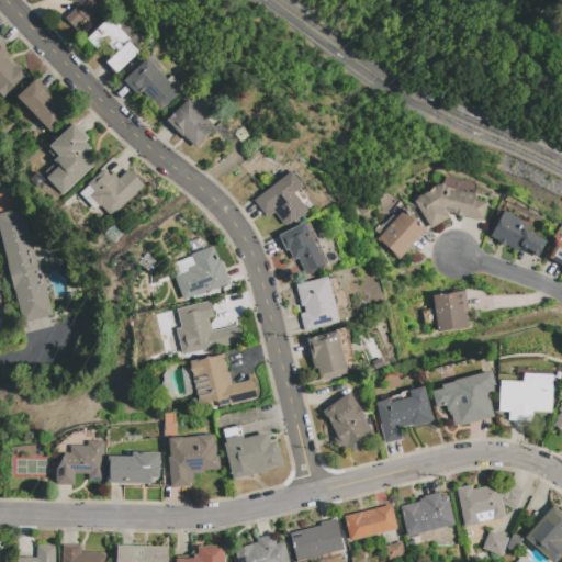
[(105,0),(107,1),(99,9),(100,10),(88,22),(87,20),(77,29),(65,17),(76,7),(77,9),(85,1),(83,0),(105,0)]
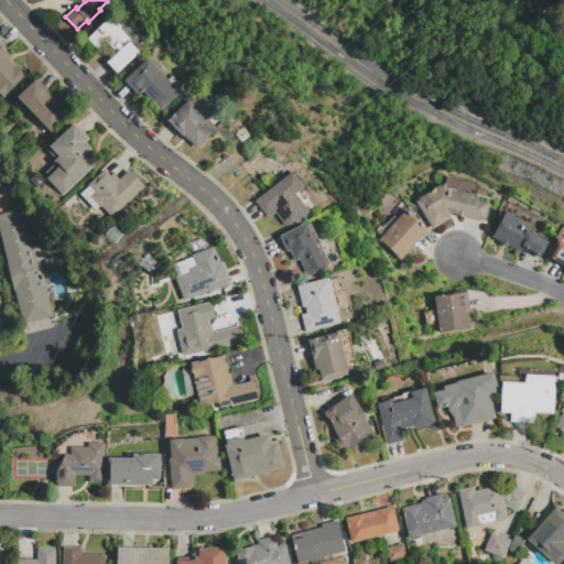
[(118,53),(106,41),(97,49),(88,39),(110,18),(116,24),(117,22),(121,28),(120,29),(141,52),(118,74),(108,63),(118,53)]
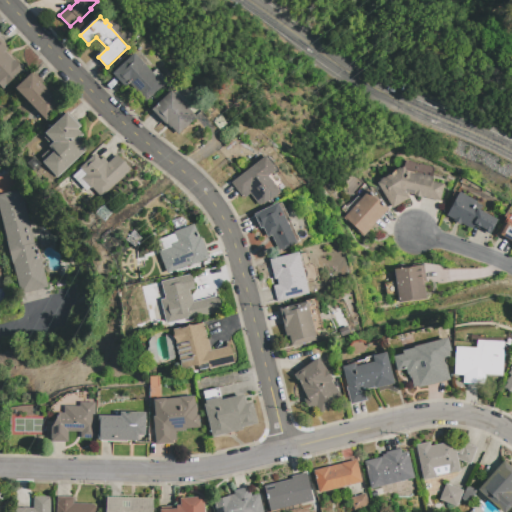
[(0,42),(7,49),(5,51),(14,61),(15,60),(22,68),(22,69),(22,70),(3,88),(0,84),(0,42)]
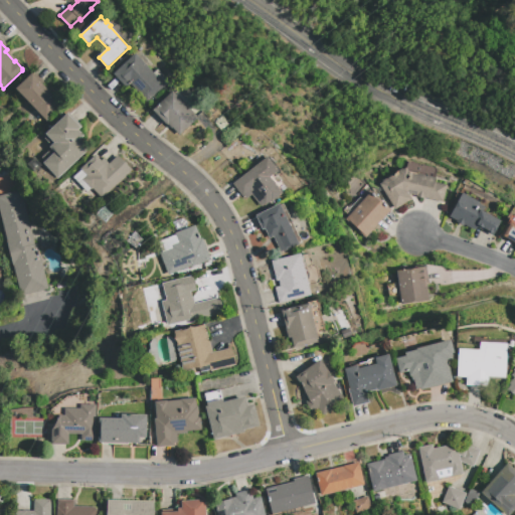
[(127,88),(114,73),(136,54),(165,86),(147,102),(131,83),(127,88)]
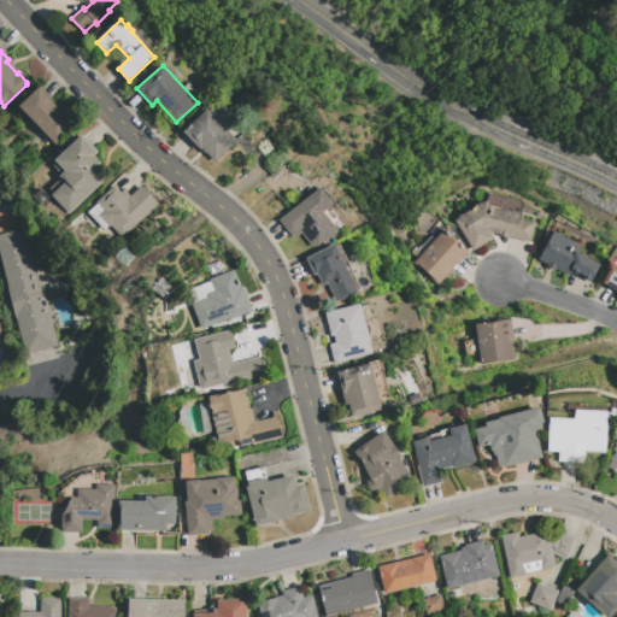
[(71,131),(56,146),(35,124),(36,123),(21,107),(39,88),(69,121),(66,123),(70,127),(69,129),(71,131)]
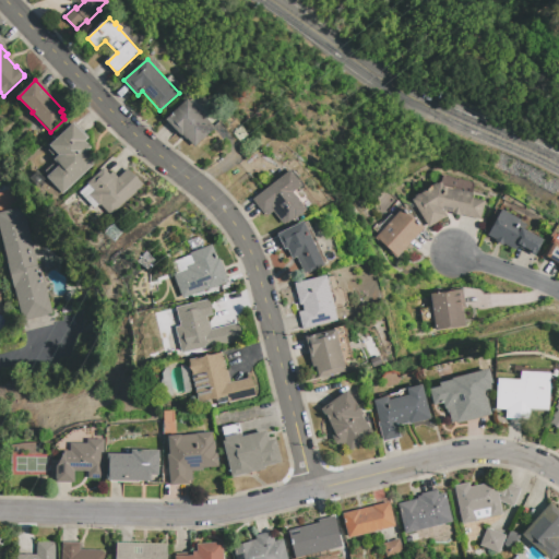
[(181,137),(166,120),(188,99),(215,128),(194,146),(182,134),(181,137)]
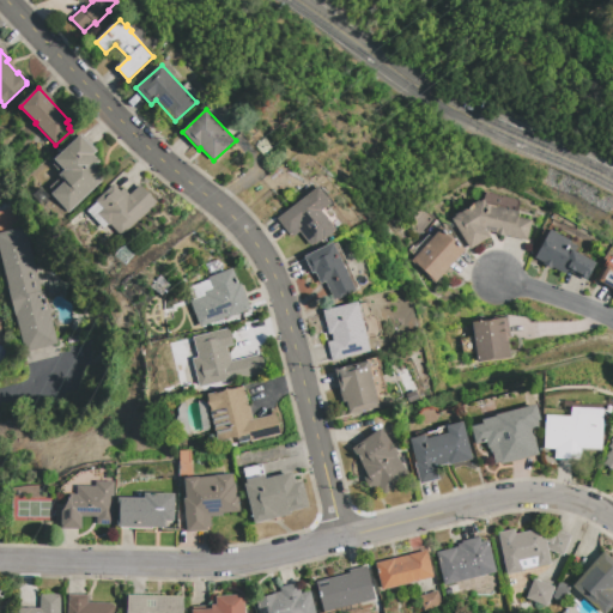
[(52,194),(65,181),(60,175),(65,170),(55,159),(80,134),(97,151),(92,156),(98,162),(95,167),(105,177),(70,212),(52,194)]
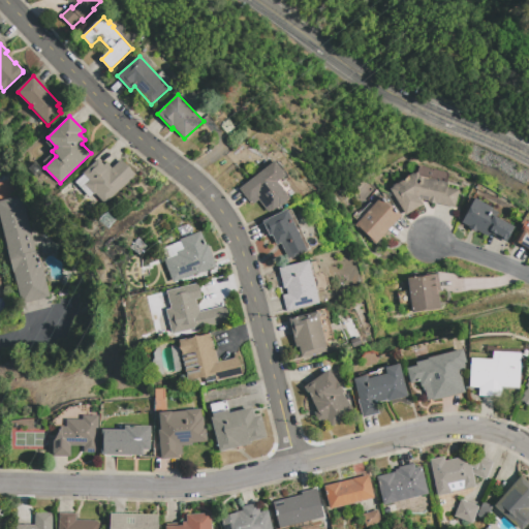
[(104,166),(106,163),(112,168),(121,160),(134,175),(104,204),(86,184),(90,180),(84,174),(98,159),(104,166)]
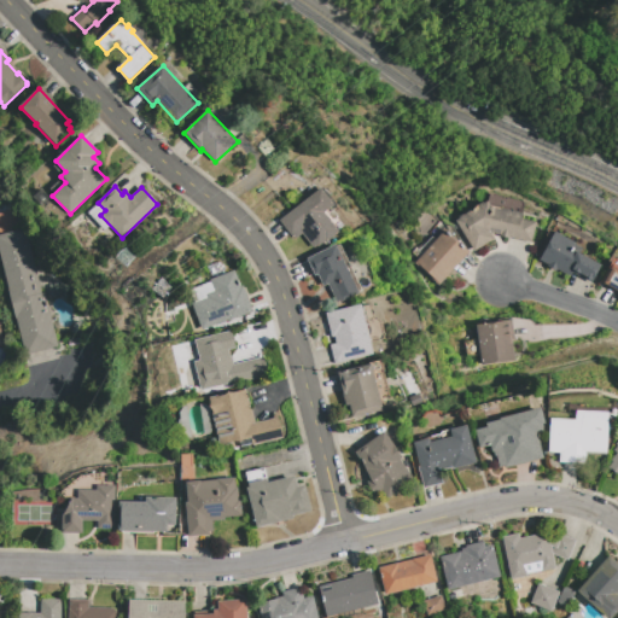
[(324,242),(318,246),(316,245),(313,249),(301,233),(296,238),(293,234),(292,237),(280,221),(321,188),(333,204),(324,211),(338,231),(324,243),(324,242)]
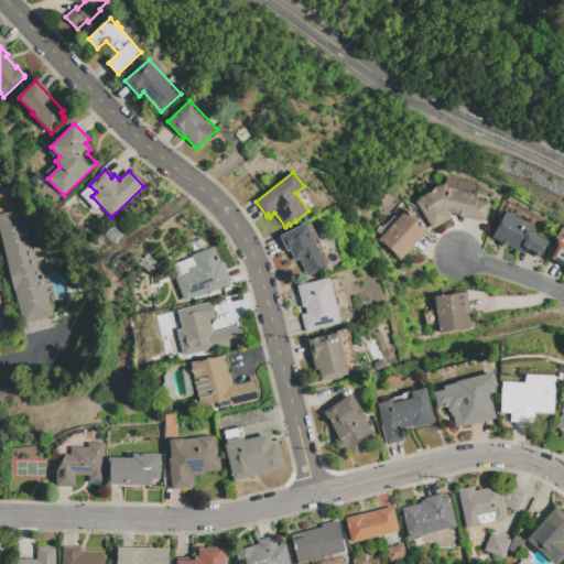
[(432,228),(415,201),(444,184),(447,190),(476,196),(475,201),(489,203),(485,221),(456,215),(456,213),(446,210),(449,217),(432,228)]
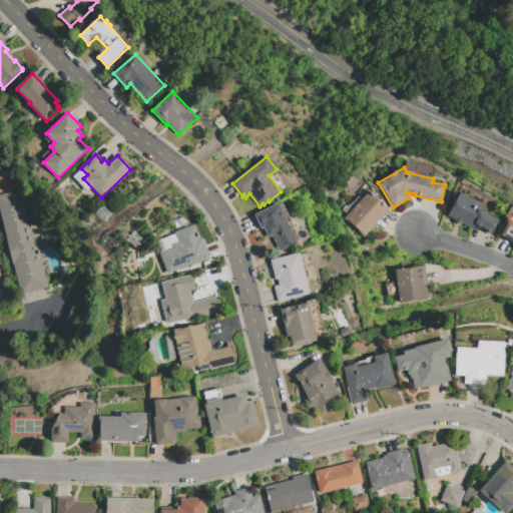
[(0,210),(0,193),(18,189),(33,244),(36,243),(47,288),(22,295),(0,210)]
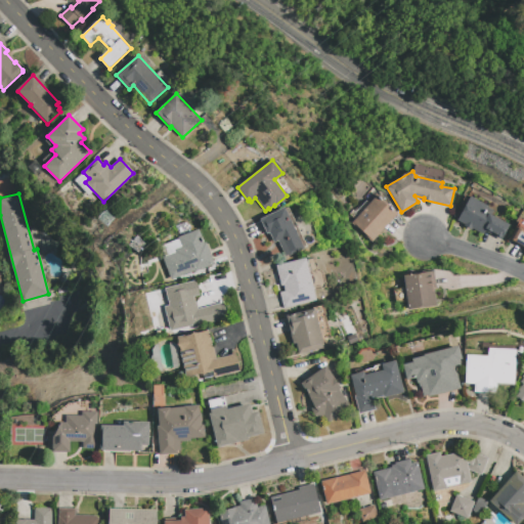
[(397,213),(373,241),(352,222),(377,194),(397,213)]
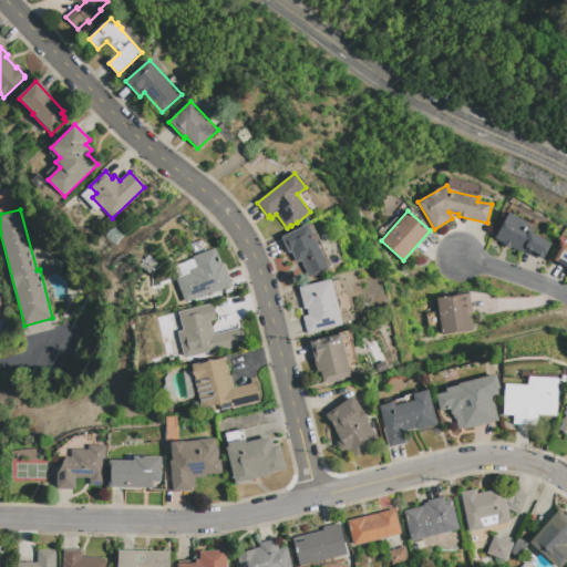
[(503,210),(508,214),(508,213),(527,223),(526,224),(537,229),(534,235),(550,244),(543,259),(525,250),(524,254),(511,246),(509,248),(502,245),(503,241),(495,237),(496,236),(491,233),(503,210)]
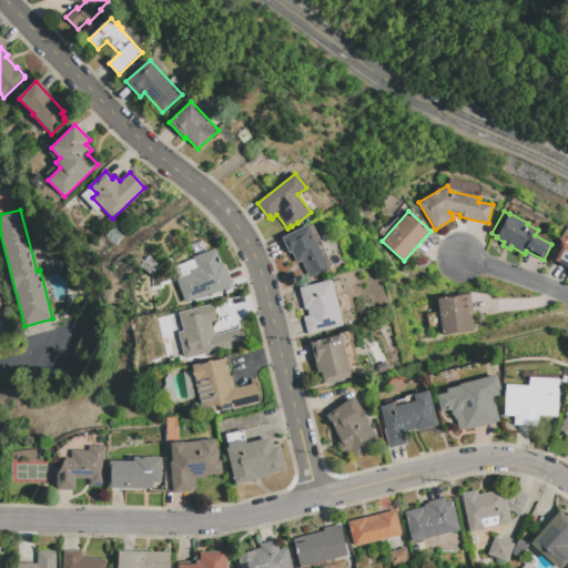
[(282,237),(308,225),(310,226),(312,225),(332,266),(330,267),(331,270),(314,277),(313,275),(310,277),(302,261),(297,263),(292,252),(290,253),(282,237)]
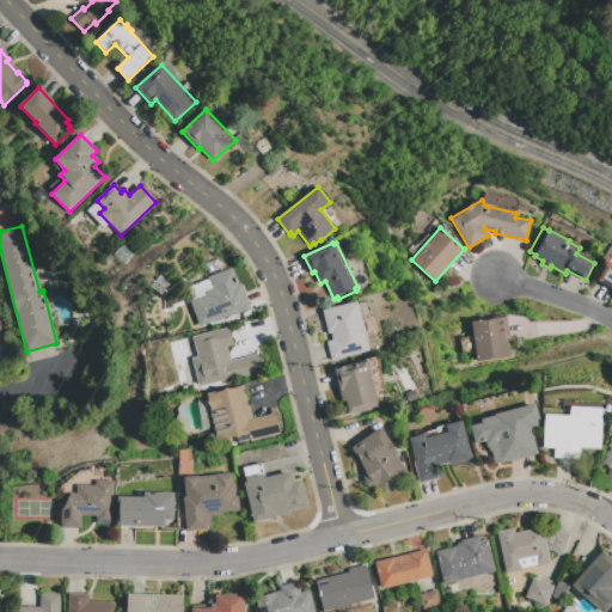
[(611,291),(594,281),(605,263),(611,267),(611,291)]
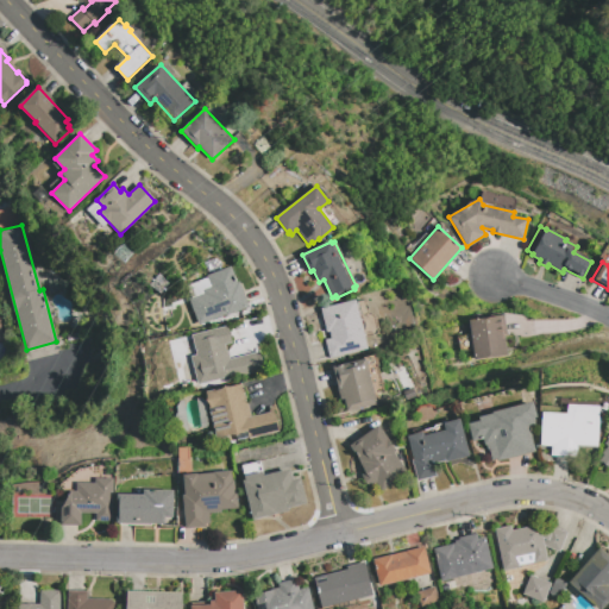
[(199,326),(189,300),(195,297),(205,294),(203,290),(211,288),(207,277),(207,276),(231,268),(236,282),(238,281),(249,307),(199,326)]
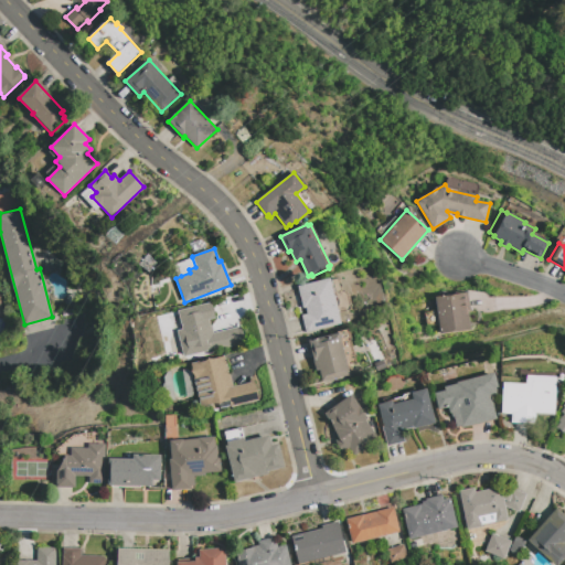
[(192,257),(195,267),(189,269),(190,273),(181,276),(177,264),(192,257)]
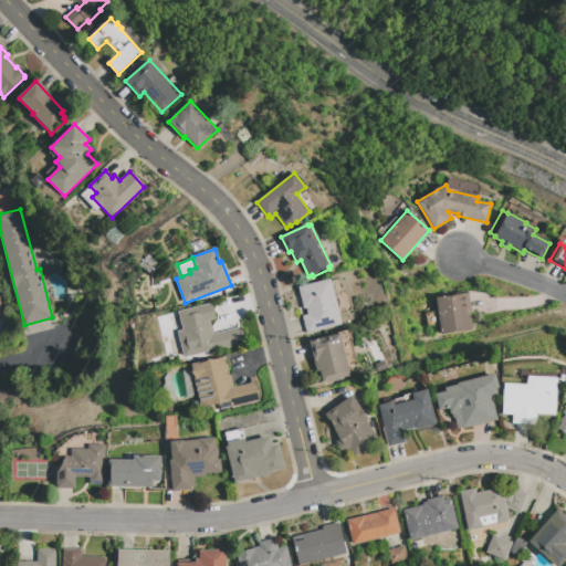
[(301,286),(331,279),(342,324),(306,333),(303,316),(307,315),(306,308),(304,308),(299,286),(301,286)]
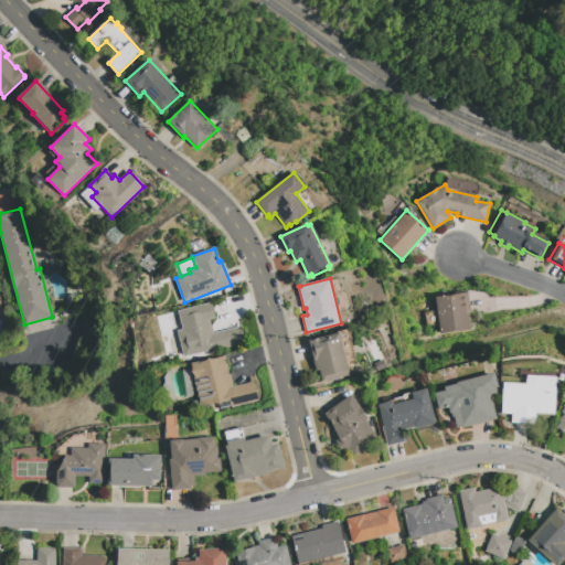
[(467,308),(470,329),(440,333),(438,324),(426,326),(425,312),(437,310),(435,297),(465,292),(465,294),(468,294),(469,308),(467,308)]
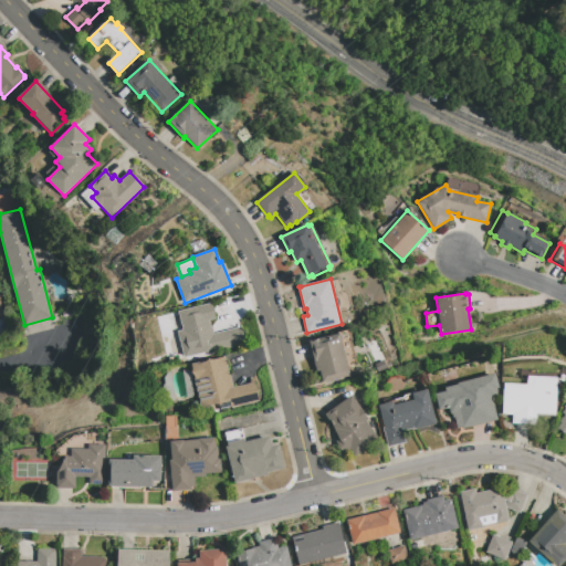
[(210,327),(212,327),(213,333),(240,327),(244,346),(215,353),(215,350),(184,358),(178,332),(182,331),(178,312),(211,304),(215,320),(209,321),(210,327)]
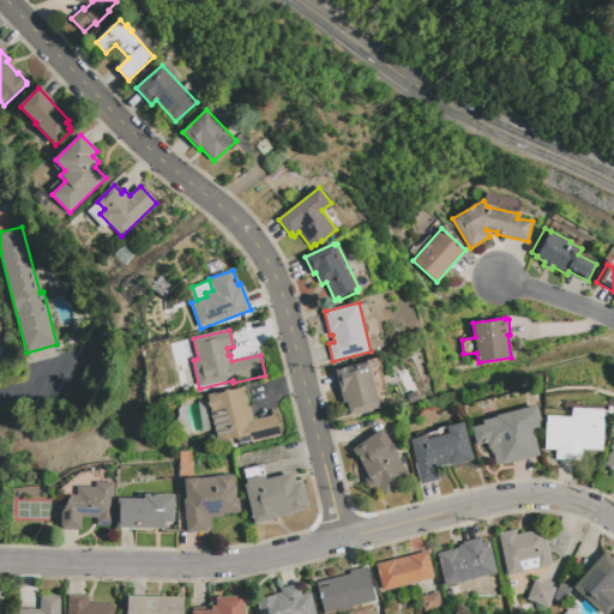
[(368,361),(379,408),(350,415),(347,402),(343,403),(336,372),(339,371),(338,369),(368,361)]
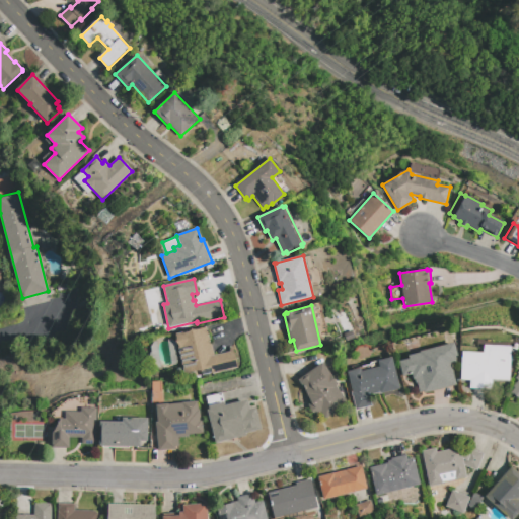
[(175,335),(206,327),(210,344),(211,343),(214,355),(230,351),(229,347),(232,346),(238,368),(212,374),(211,367),(184,373),(175,335)]
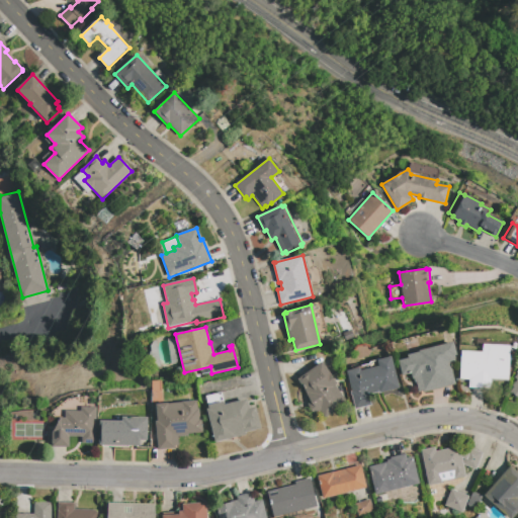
[(343,334),(350,331),(353,338),(346,340),(343,334)]
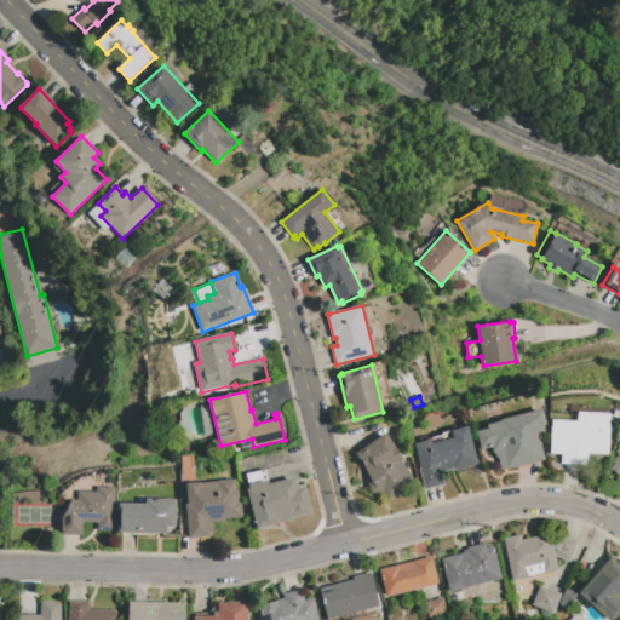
[(545,432),(539,435),(545,461),(506,470),(506,468),(501,469),(497,453),(494,453),(492,447),(481,449),(477,431),(488,429),(488,425),(501,422),(501,420),(543,409),(546,425),(544,426),(545,432)]
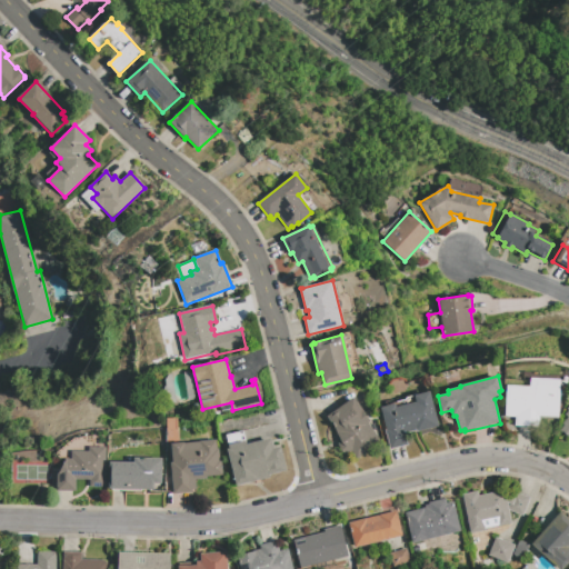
[(515,417),(505,417),(507,387),(530,388),(530,379),(560,380),(558,418),(538,417),(538,421),(529,420),(529,427),(515,426),(515,417)]
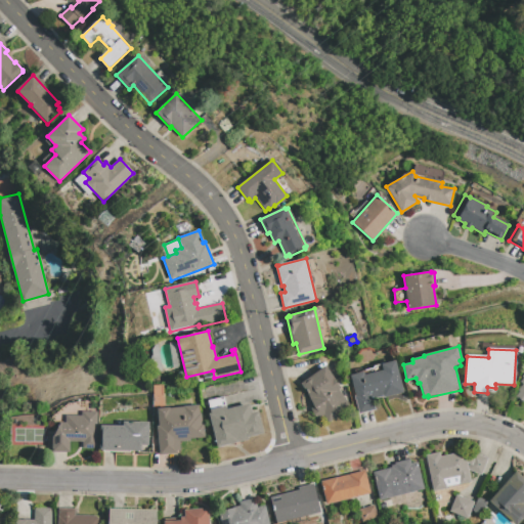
[(396,361),(403,393),(384,398),(384,396),(373,398),(376,410),(359,413),(355,396),(356,396),(351,375),(364,372),(365,375),(384,370),(382,364),(396,361)]
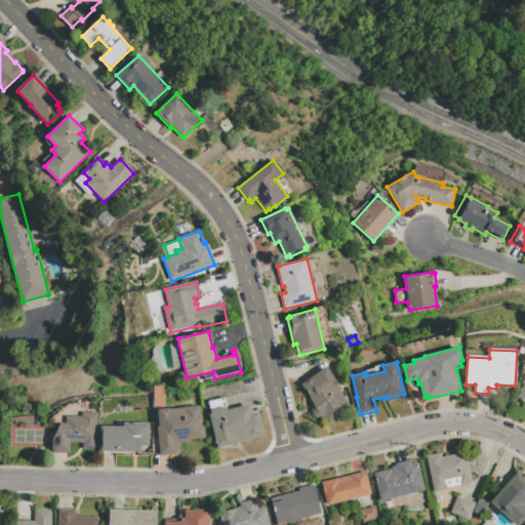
[(325,417),(323,418),(322,417),(319,419),(312,410),(315,407),(311,400),(312,399),(301,385),(326,367),(341,389),(338,391),(351,408),(329,423),(325,417)]
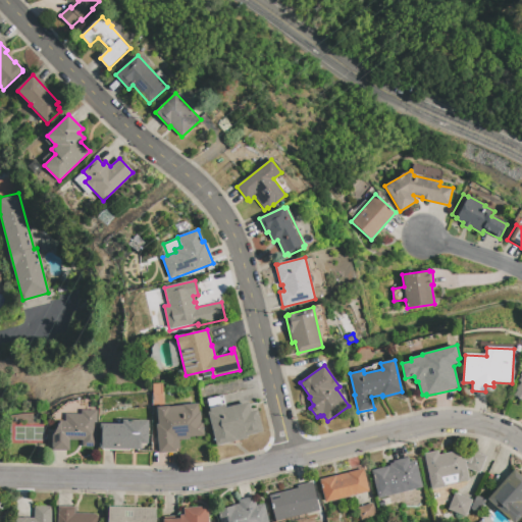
[(521,404),(521,374),(508,395),(521,404)]
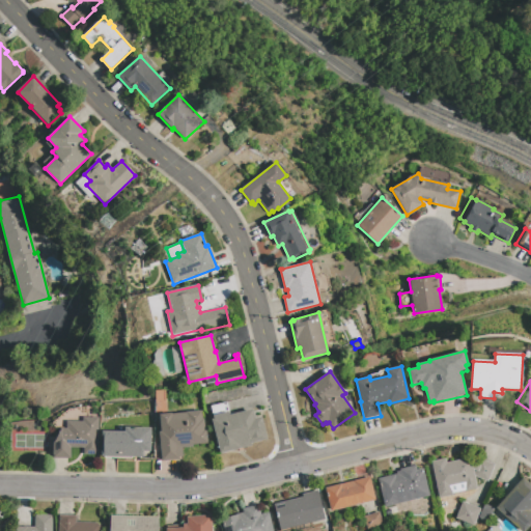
[(252,410),(254,418),(261,417),(267,439),(251,443),(251,445),(220,452),(213,420),(214,419),(213,416),(228,412),(229,416),(252,410)]
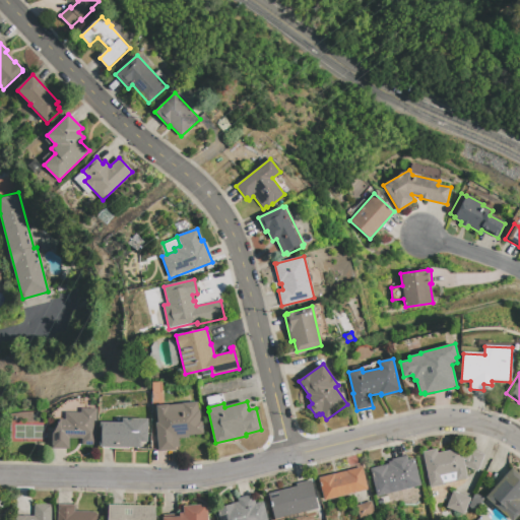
[(189,438),(178,439),(179,447),(175,447),(176,450),(158,452),(156,423),(158,423),(156,407),(156,405),(168,404),(168,406),(183,405),(183,403),(197,402),(198,420),(201,420),(203,434),(188,436),(189,438)]
